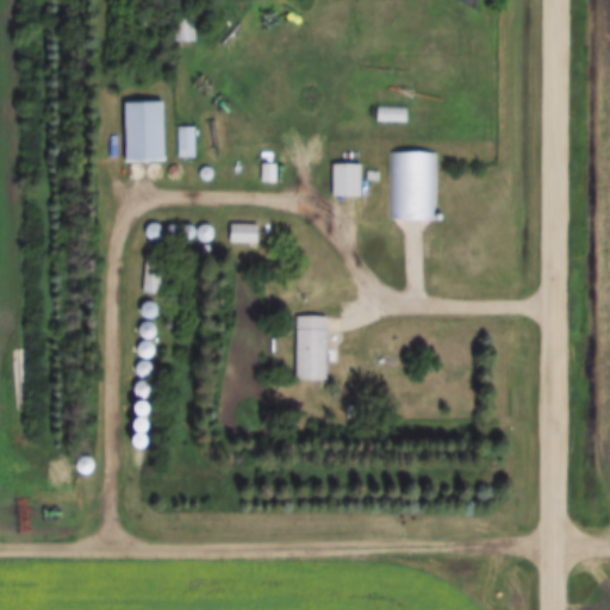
[(168,160),(167,101),(129,103),(130,161),(168,160)]
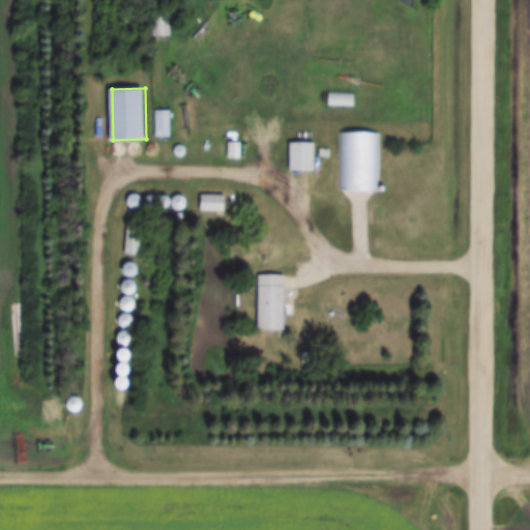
[(354,106),(354,96),(328,96),(328,106),(354,106)]
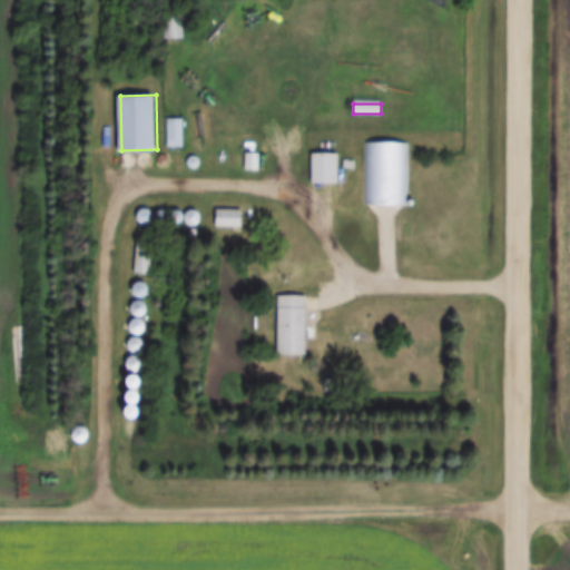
[(184,148),(184,119),(167,119),(167,148),(184,148)]
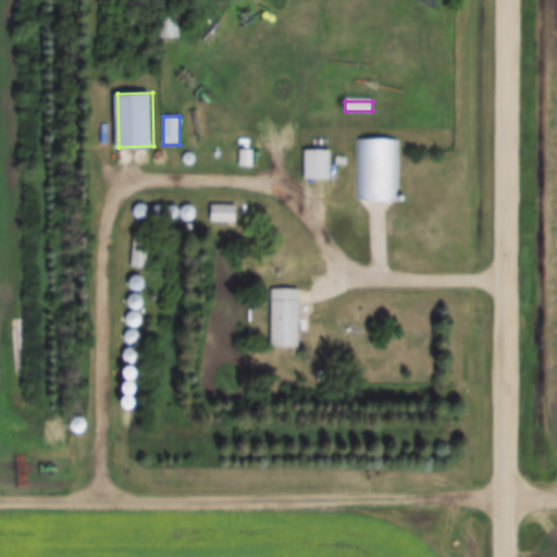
[(354,138),(354,200),(396,200),(396,138),(354,138)]
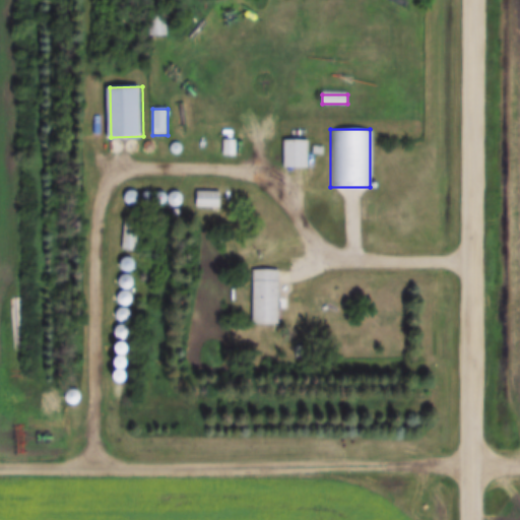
[(236,154),(236,140),(221,140),(221,154),(236,154)]
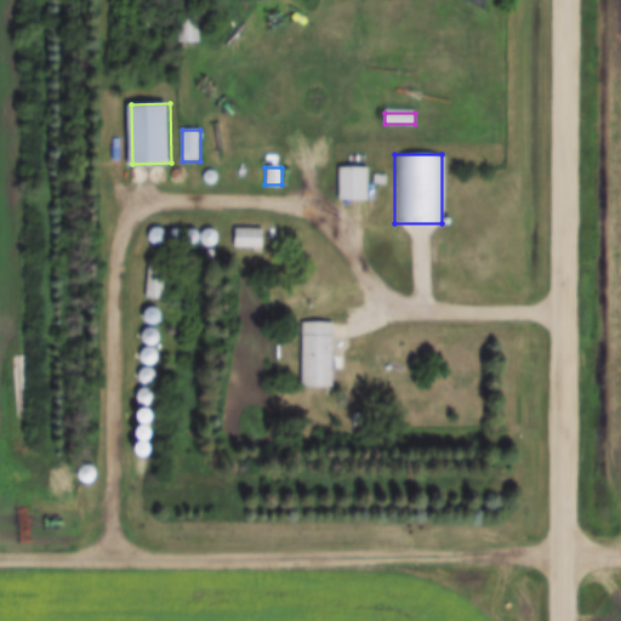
[(340,200),(370,200),(370,167),(340,167),(340,200)]
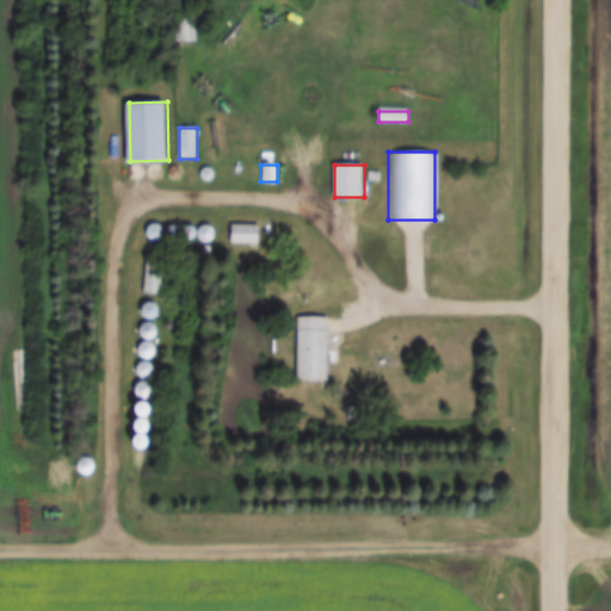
[(230,244),(261,244),(261,224),(230,224),(230,244)]
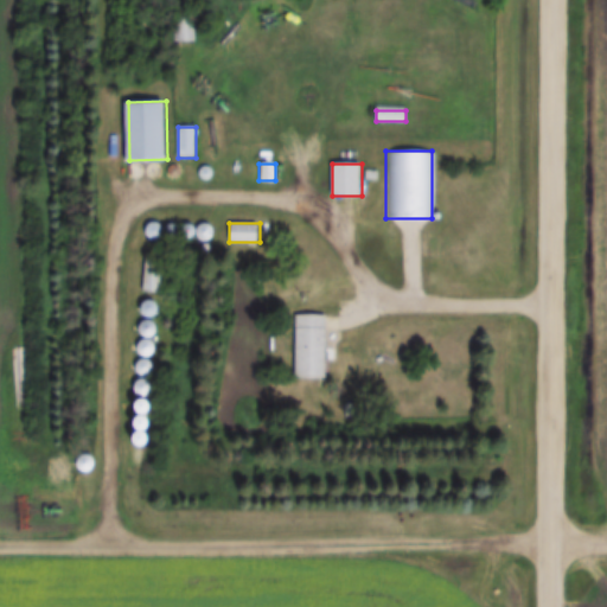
[(145,293),(161,293),(161,254),(145,254),(145,293)]
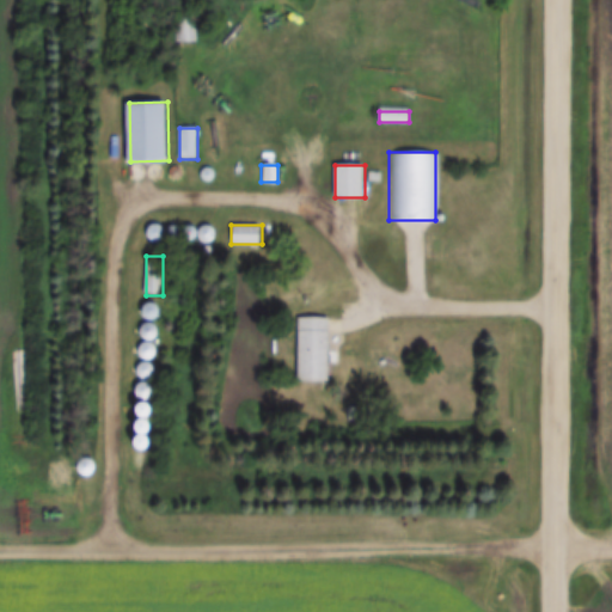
[(300,384),(331,384),(331,318),(300,318),(300,384)]
